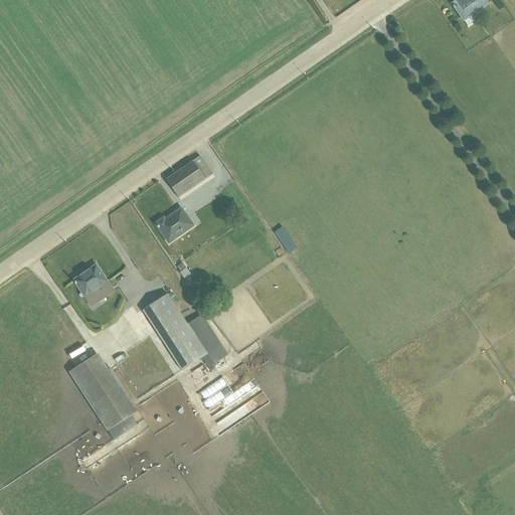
[(461,0),(457,0),(452,4),(464,22),(489,5),(485,0),(465,0),(463,2),(461,0)]
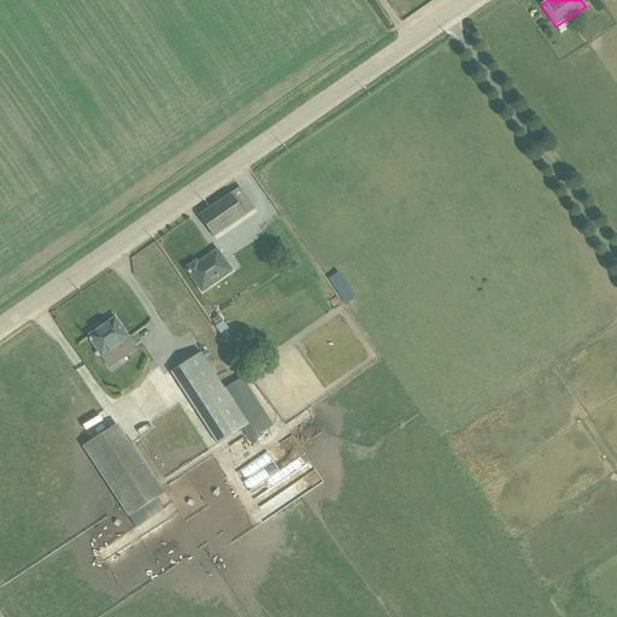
[(479,31),(471,21),(465,24),(472,35),(479,31)]
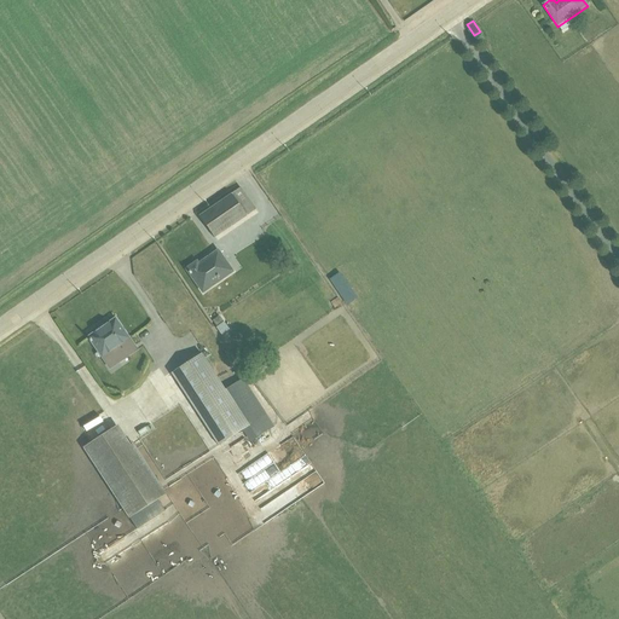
[(241,187),(200,217),(215,238),(255,210),(241,187)]
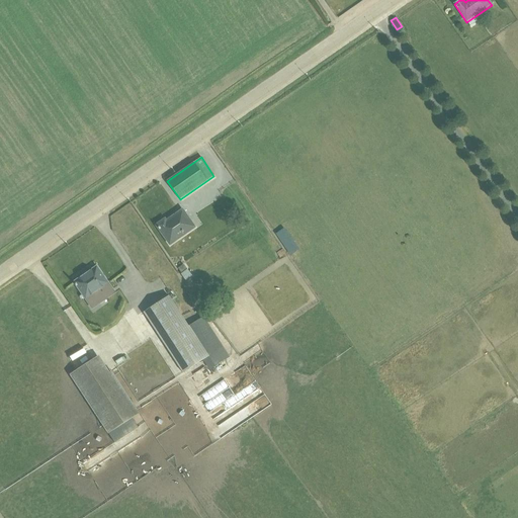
[(165,220),(157,226),(171,246),(195,229),(182,210),(166,222),(165,220)]
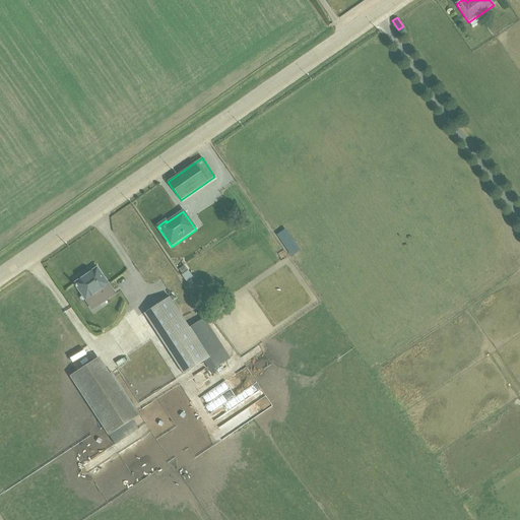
[(279,229),(271,235),(287,256),(297,250),(279,229)]
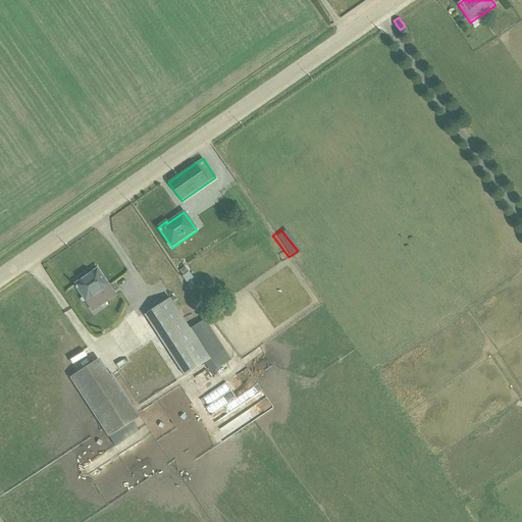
[(185,266),(179,271),(184,276),(183,276),(188,284),(194,279),(185,266)]
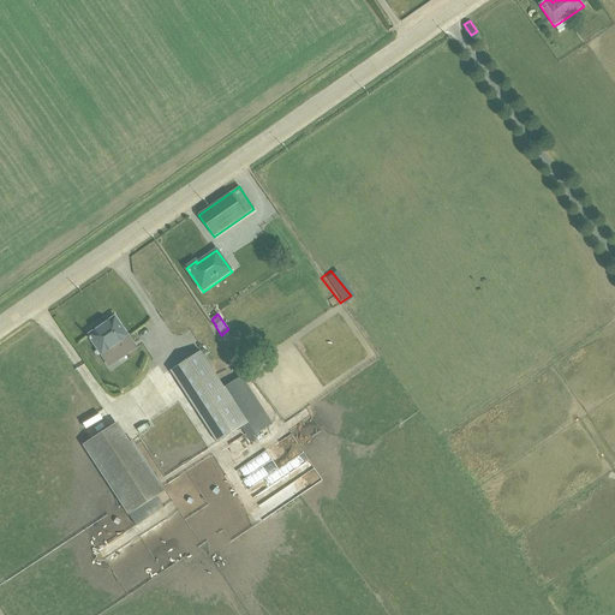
[(114,317),(88,335),(89,338),(89,339),(109,368),(137,350),(114,317)]
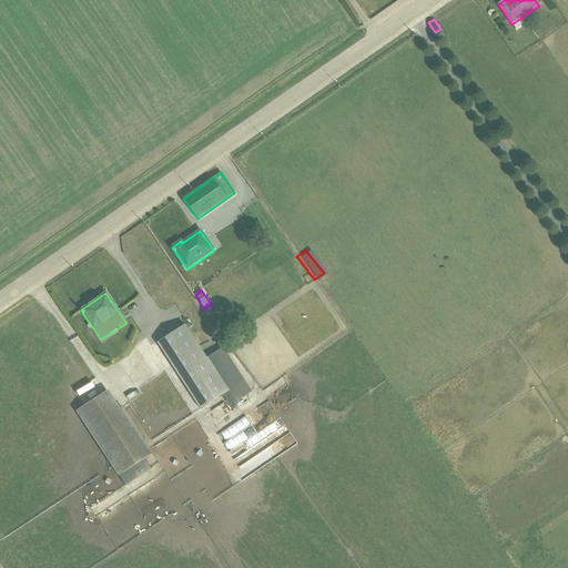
[(185,324),(158,342),(201,409),(206,406),(223,395),(231,406),(252,393),(223,347),(206,358),(185,324)]
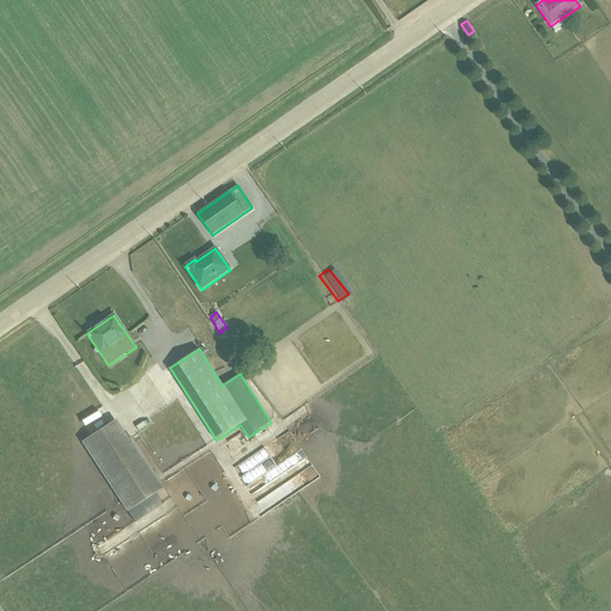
[(283,425),(303,409),(298,403),(279,418),(283,425)]
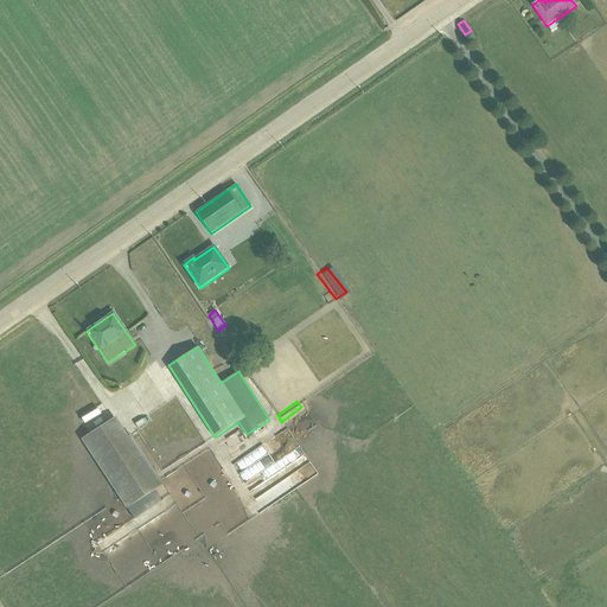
[(128,509),(155,491),(164,485),(132,435),(129,436),(116,417),(82,440),(128,509)]
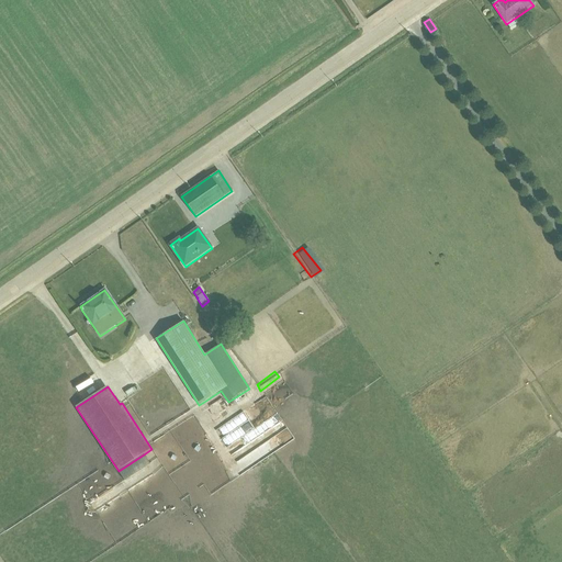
[(222,446),(249,428),(238,411),(211,428),(215,435),(222,446)]
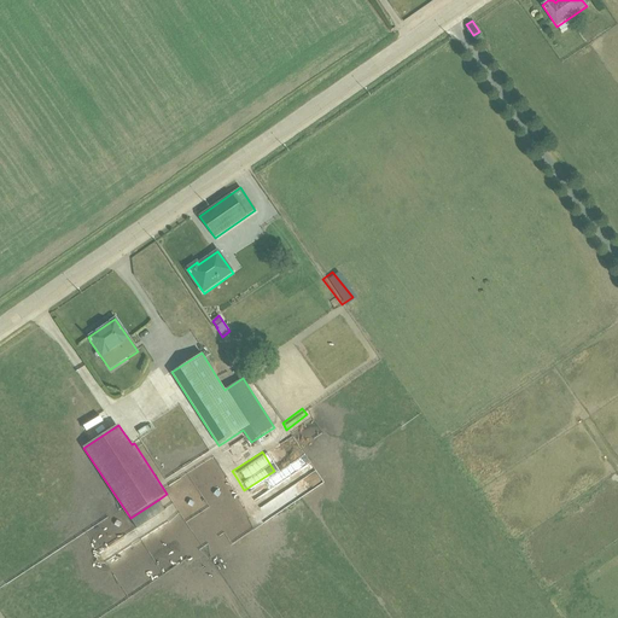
[(158,500),(130,518),(138,529),(165,511),(158,500)]
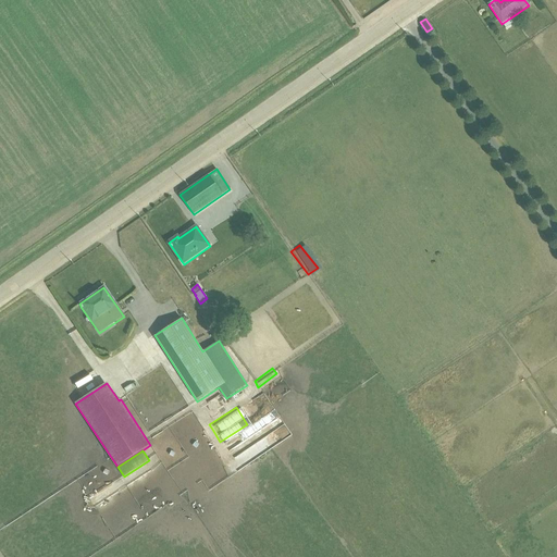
[(109,534),(125,525),(118,512),(127,507),(130,510),(134,508),(122,487),(91,504),(109,534)]
